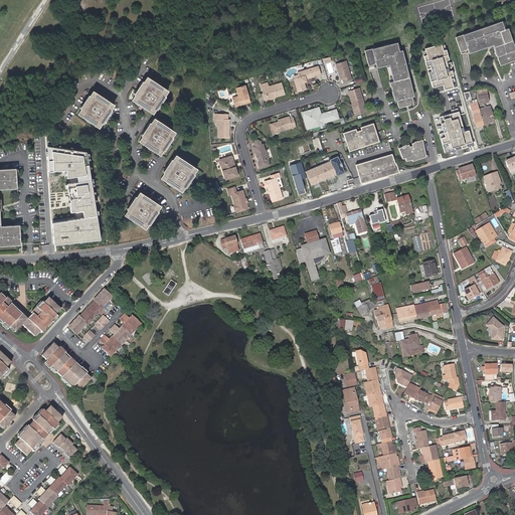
[(501,21),(455,37),(460,51),(468,49),(469,53),(493,44),(500,65),(514,59),(514,48),(508,28),(504,29),(501,21)]
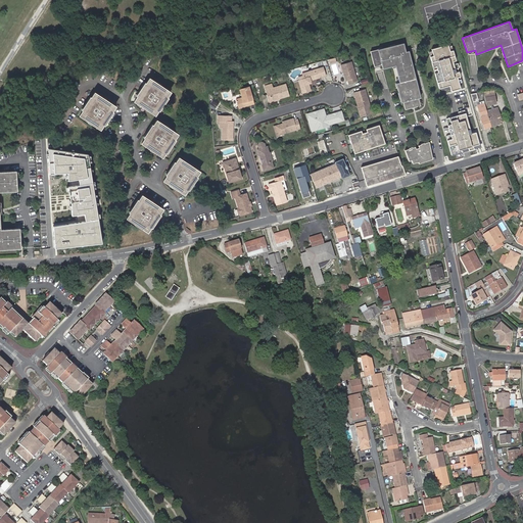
[(403,43),(370,50),(374,68),(380,67),(381,69),(385,68),(386,69),(390,68),(390,67),(393,66),(398,90),(397,90),(398,95),(399,94),(400,99),(401,104),(403,103),(405,108),(419,104),(418,97),(420,96),(419,94),(418,94),(416,85),(417,84),(416,80),(415,80),(411,65),(412,65),(411,57),(409,57),(408,52),(406,53),(403,43)]
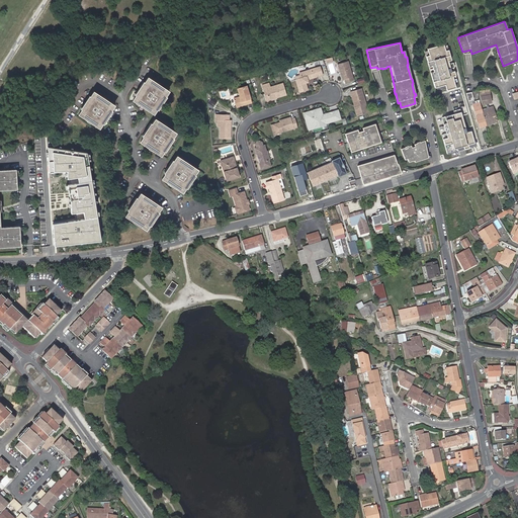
[(445,44),(424,50),(434,87),(444,85),(446,90),(457,87),(445,44)]
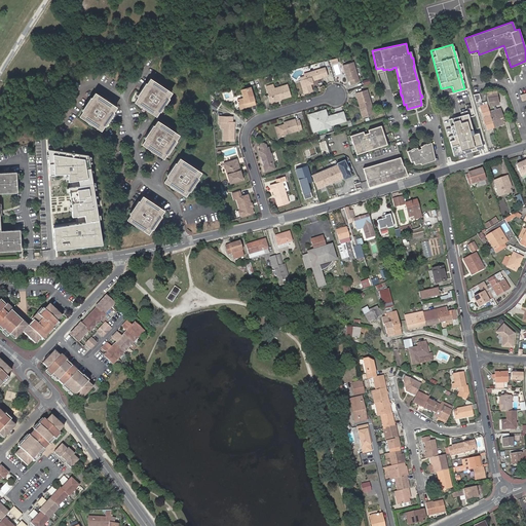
[(352,62),(342,65),(347,81),(348,80),(350,84),(359,81),(352,62)]
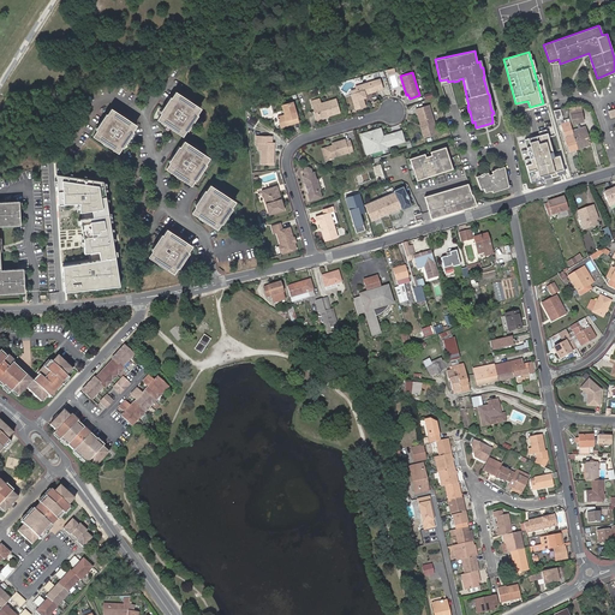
[(389,76),(394,88),(400,84),(396,73),(389,76)]
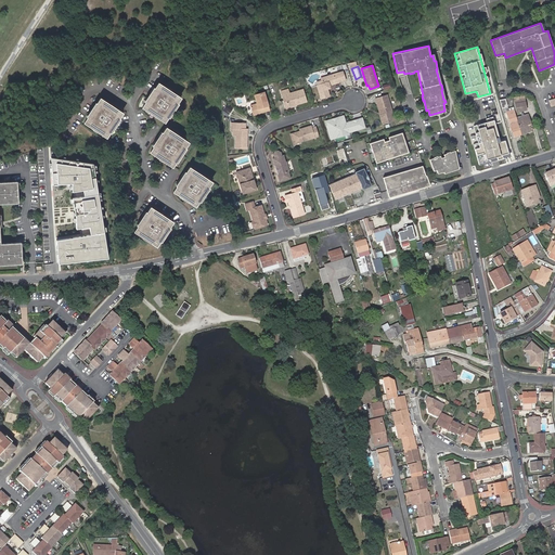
[(341,73),(320,78),(321,84),(315,86),(320,99),(328,97),(326,89),(326,88),(326,86),(328,86),(345,80),(341,73)]
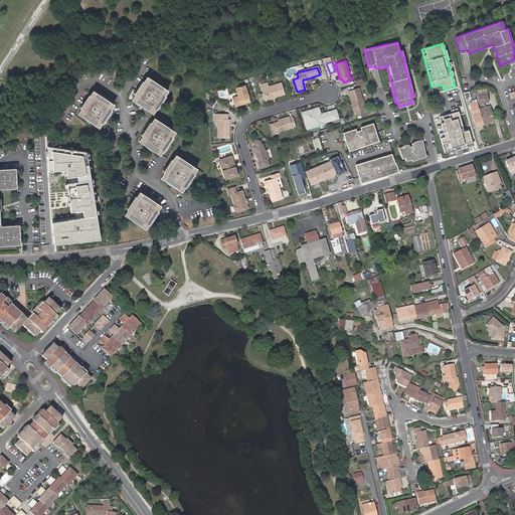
[(146,77),(141,84),(141,87),(142,87),(139,92),(138,91),(136,92),(131,99),(139,105),(140,104),(143,106),(143,107),(151,113),(156,105),(156,104),(155,103),(158,98),(159,99),(161,99),(166,91),(146,77)]
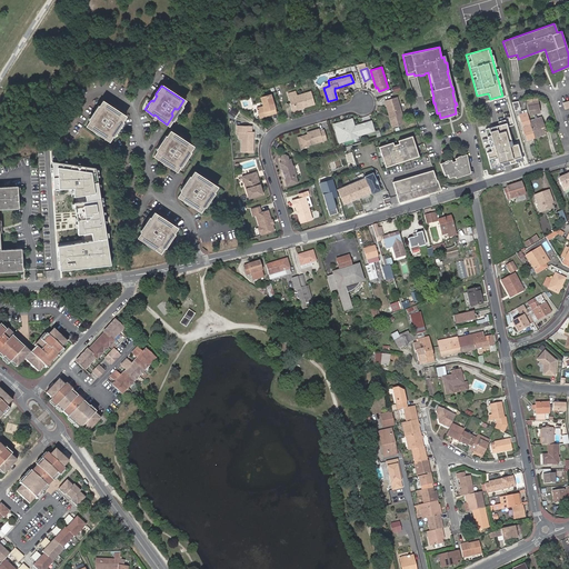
[(287,93),(288,98),(290,98),(295,110),(302,108),(312,105),(309,92),(296,96),(293,91),(287,93)]
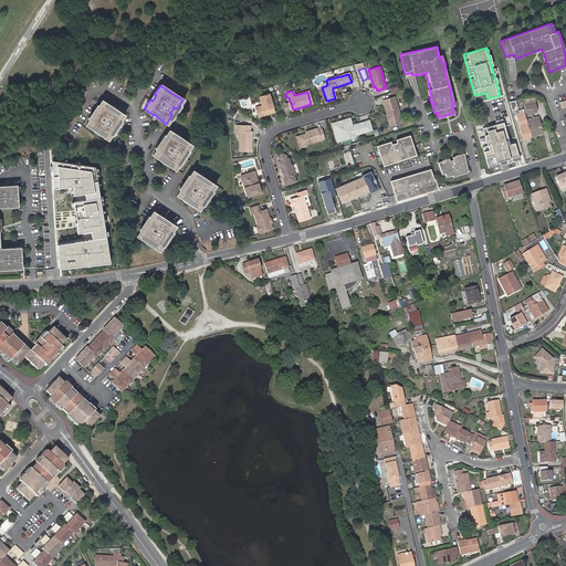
[(254,107),(257,117),(273,113),(268,94),(258,96),(260,105),(254,107)]
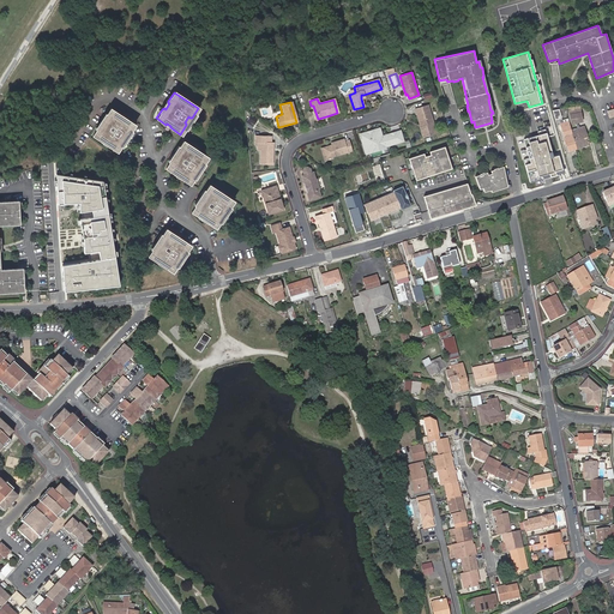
[(427,104),(414,109),(422,137),(435,133),(427,104)]
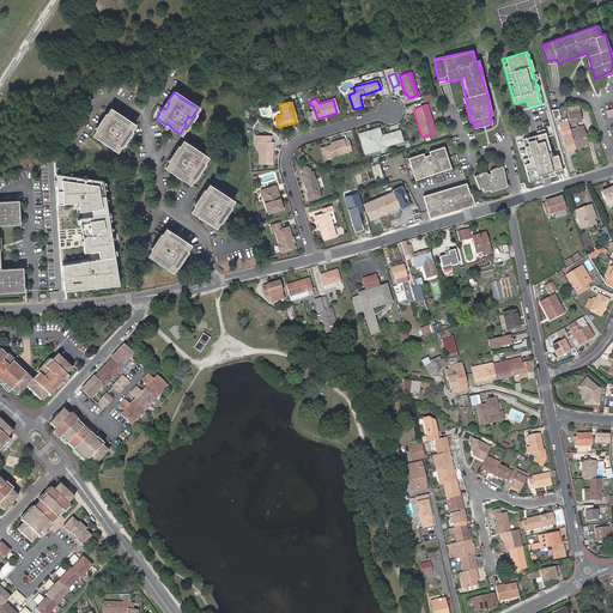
[(313,105),(310,105),(315,121),(326,117),(326,116),(317,119),(313,105)]
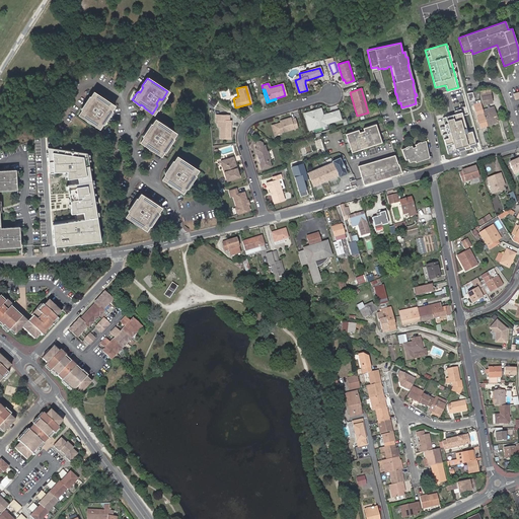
[(92,92),(87,99),(87,101),(89,102),(85,107),(84,106),(83,106),(78,115),(86,120),(86,119),(90,122),(89,122),(98,128),(103,120),(102,119),(101,118),(104,113),(106,114),(107,114),(113,105),(92,92)]
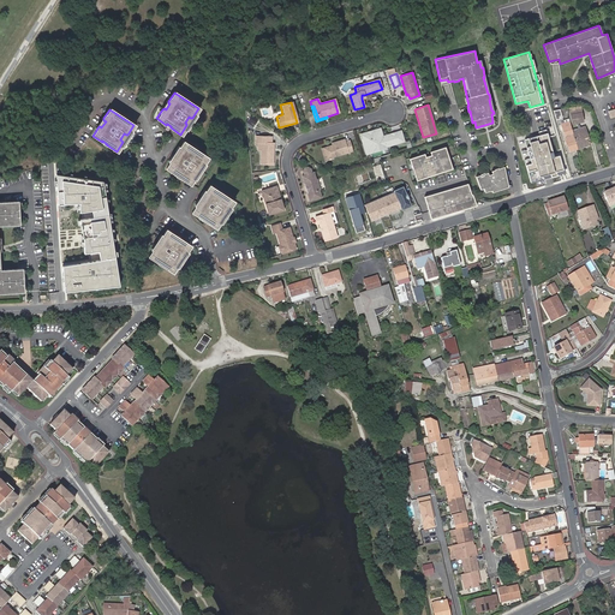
[(569,114),(572,123),(583,121),(581,112),(569,114)]
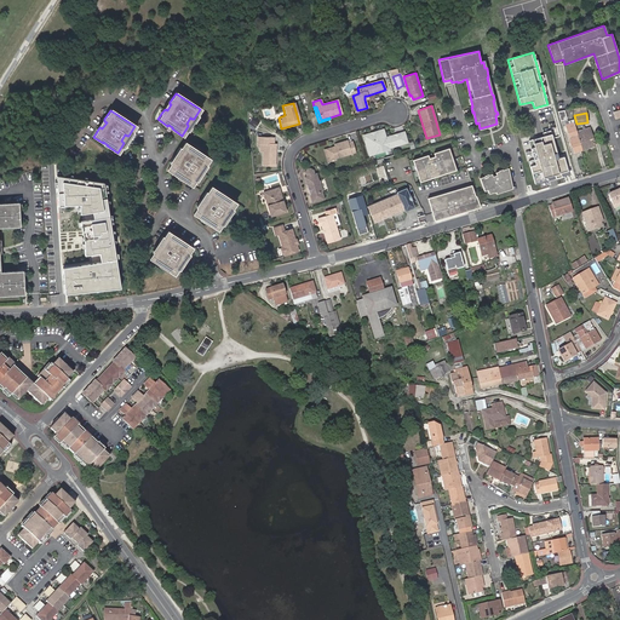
[(256,116),(248,125),(256,128),(262,120),(256,116)]
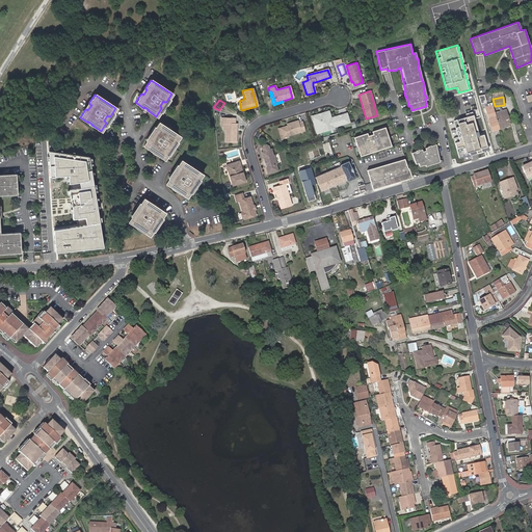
[(486,108),(486,109),(493,129),(499,128),(495,112),(494,107),(493,106),(491,102),(486,103),(485,104),(486,107),(486,108)]
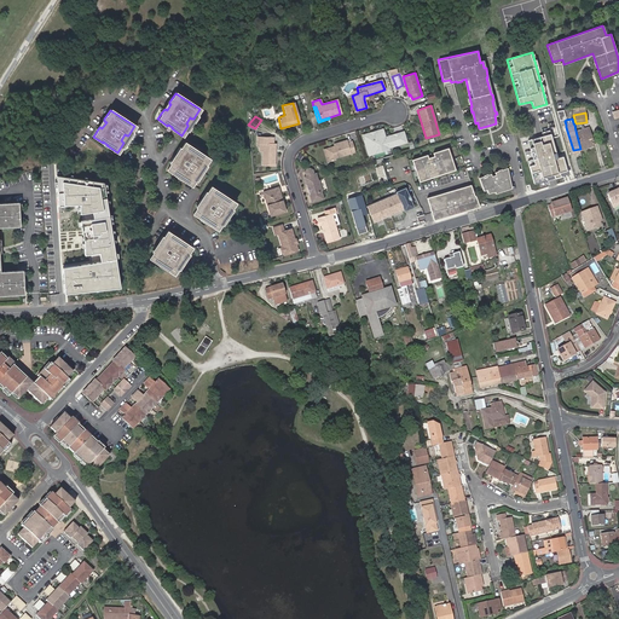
[(576,131),(580,149),(594,145),(589,126),(588,127),(576,131)]
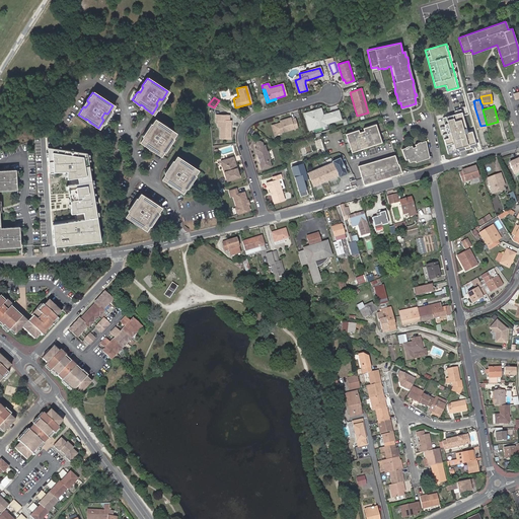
[(321,108),(305,114),(310,130),(316,128),(315,124),(325,121),(326,124),(338,121),(336,112),(323,115),(321,108)]
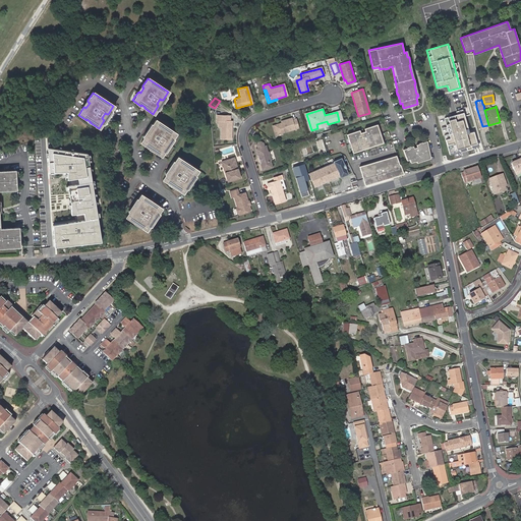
[(463,112),(444,118),(449,134),(445,135),(450,155),(477,148),(473,132),(469,133),(463,112)]
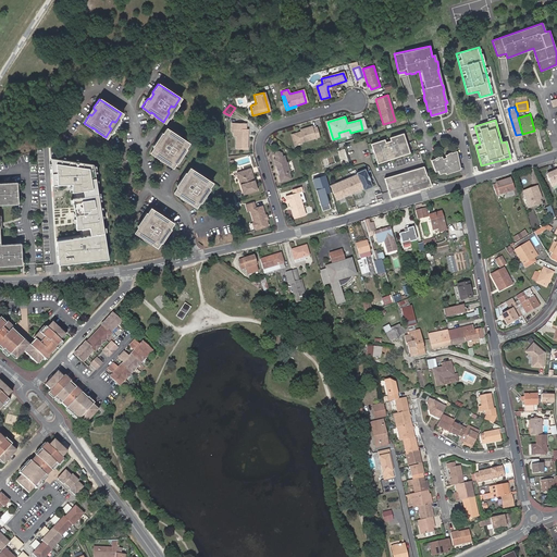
[(245,124),(233,123),(232,130),(236,130),(235,148),(246,148),(247,136),(245,136),(246,130),(245,130),(245,124)]
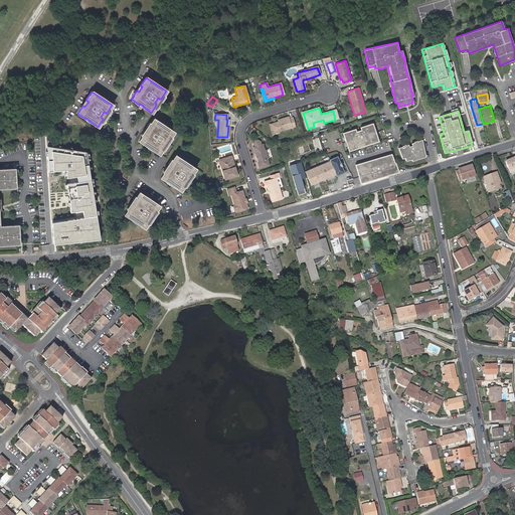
[(280,121),(272,124),(274,130),(278,132),(297,126),(294,117),(290,118),(290,117),(281,119),(282,121),(280,121)]
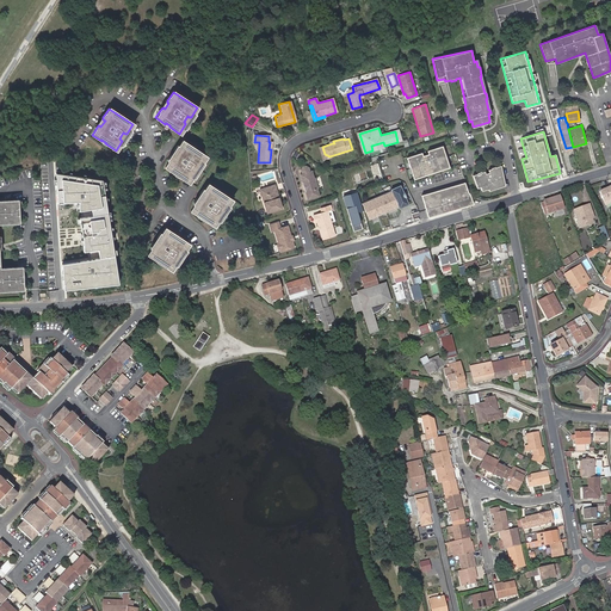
[(181,141),(176,150),(176,152),(177,153),(173,159),(172,158),(171,158),(165,167),(174,173),(176,173),(179,174),(178,176),(189,183),(195,173),(195,172),(192,171),(196,165),(198,166),(199,166),(205,156),(181,141)]
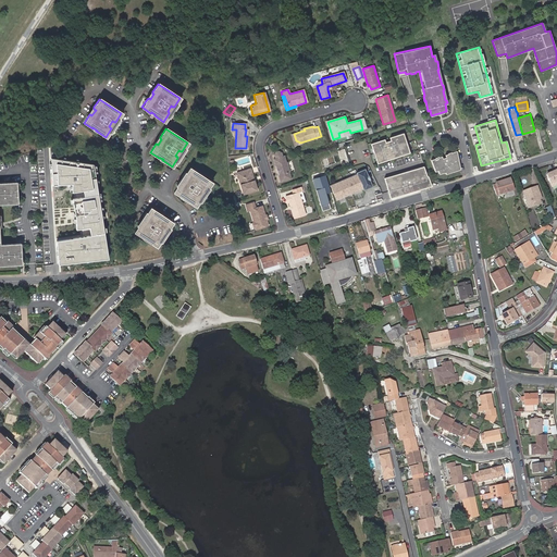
[(403,134),(370,144),(376,164),(409,153),(403,134)]
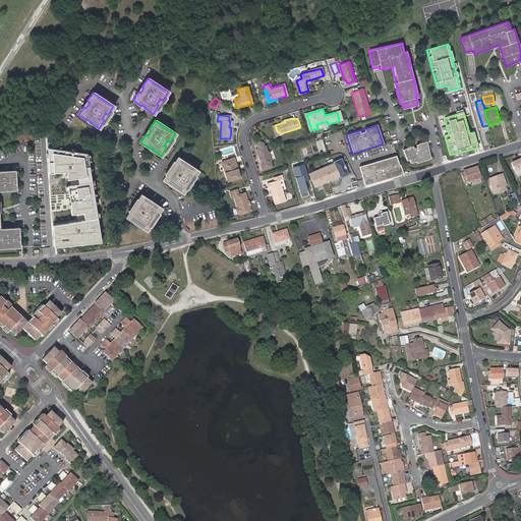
[(256,149),(258,155),(259,155),(263,164),(261,164),(263,170),(274,167),(272,161),(269,152),(267,146),(266,146),(265,142),(262,140),(258,141),(256,145),(257,148),(256,149)]
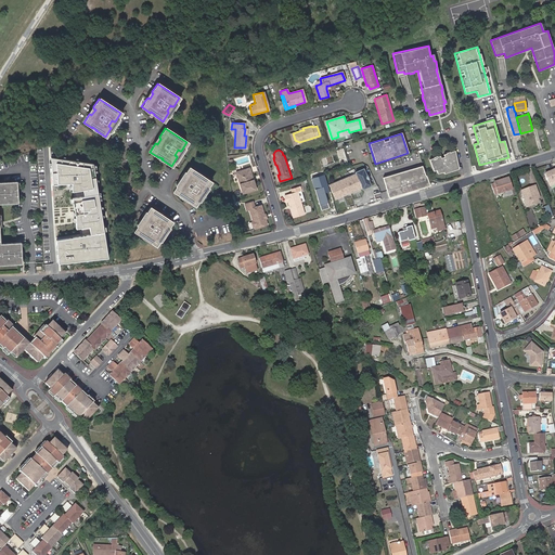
[(440,156),(429,159),(434,170),(438,168),(439,172),(443,170),(443,171),(454,168),(454,169),(459,168),(455,151),(443,155),(444,157),(441,158),(440,156)]
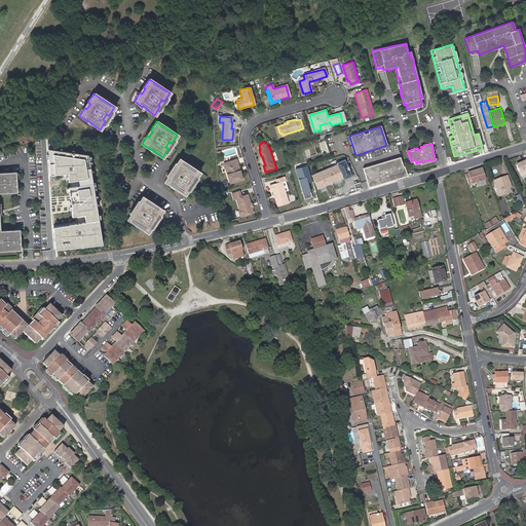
[(90,154),(50,149),(52,177),(70,175),(71,182),(81,181),(81,185),(72,186),(75,217),(85,216),(86,222),(75,224),(54,227),(57,250),(105,243),(102,221),(100,221),(90,154)]
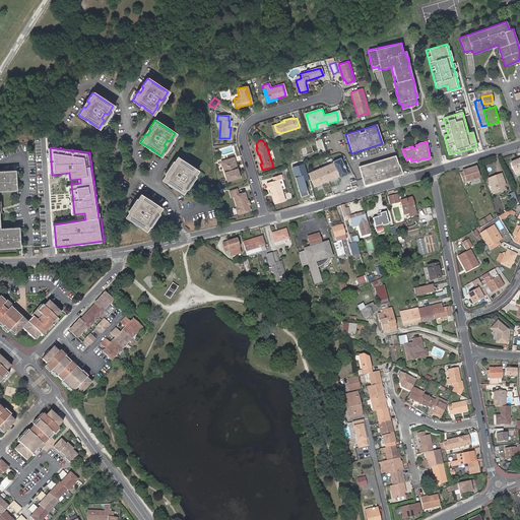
[(396,155),(359,168),(364,186),(401,174),(396,155)]
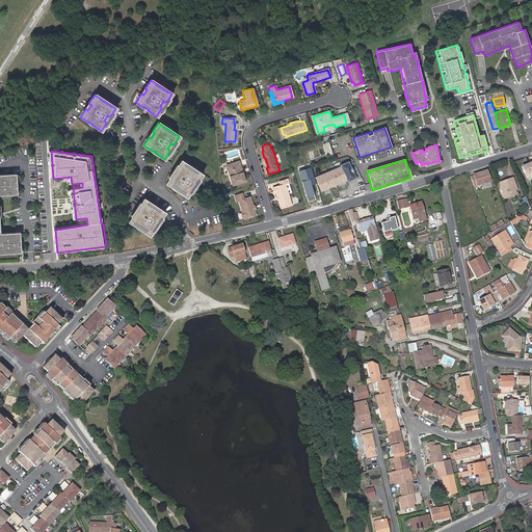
[(170,176),(165,183),(174,189),(175,188),(178,190),(177,191),(186,196),(191,189),(191,187),(190,187),(193,182),(194,183),(195,182),(202,175),(180,160),(175,168),(175,169),(177,170),(174,176),(171,175),(170,176)]
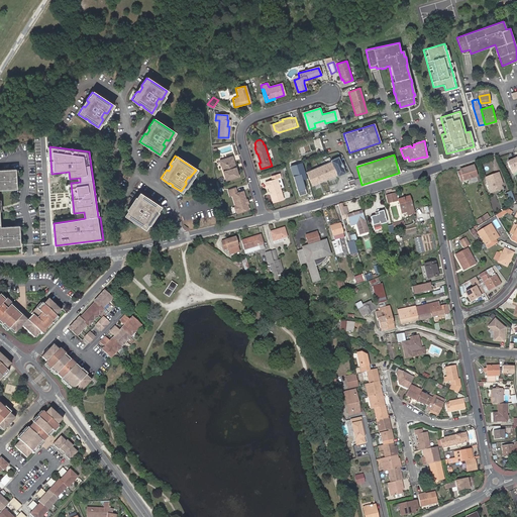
[(232,157),(223,159),(224,164),(220,165),(225,181),(238,177),(232,157)]
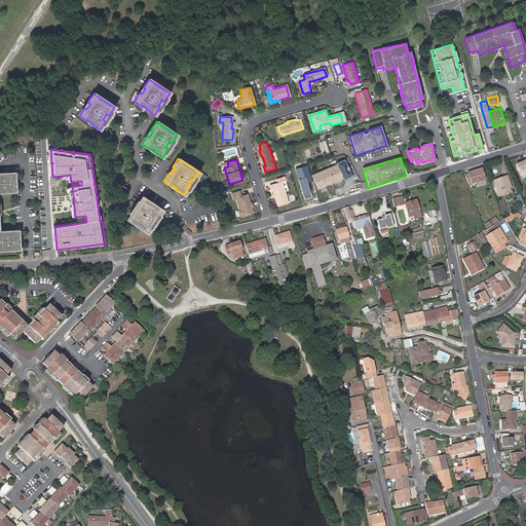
[(318,189),(343,178),(344,180),(352,176),(345,159),(337,163),(338,164),(312,175),(318,189)]
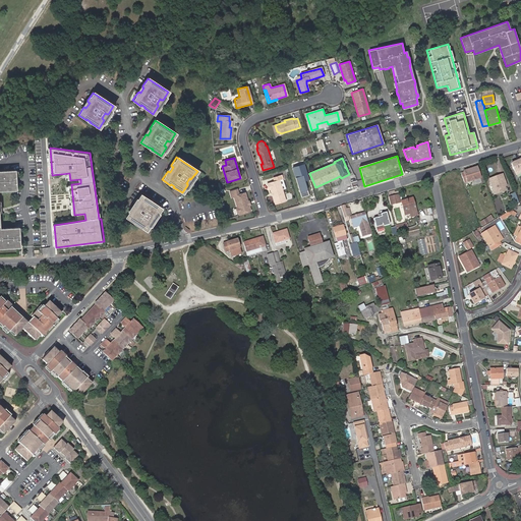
[(520,161),(520,159),(512,162),(516,175),(520,173),(520,161)]
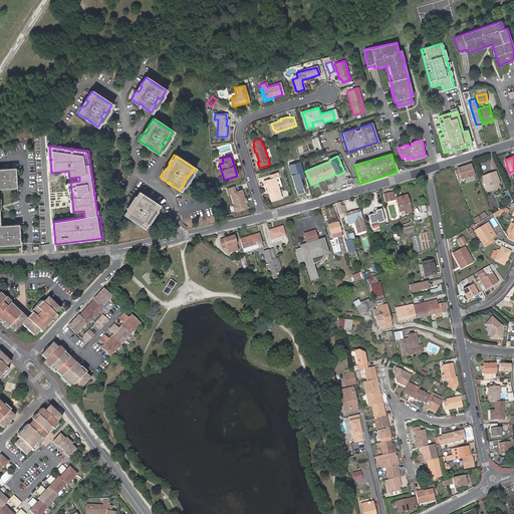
[(301,162),(288,165),(297,195),(305,193),(301,179),(305,177),(301,162)]
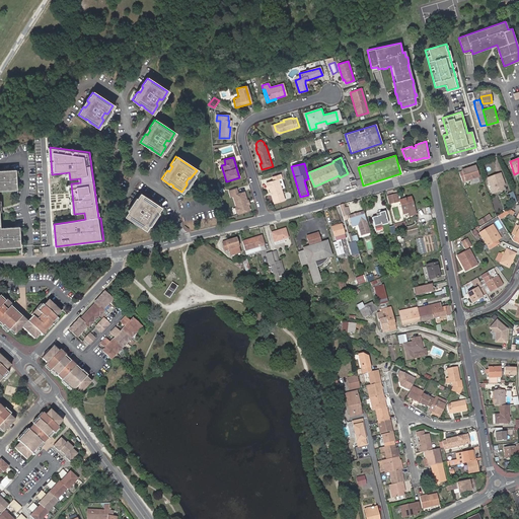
[(475,166),(462,169),(458,171),(462,181),(465,181),(478,177),(475,166)]
